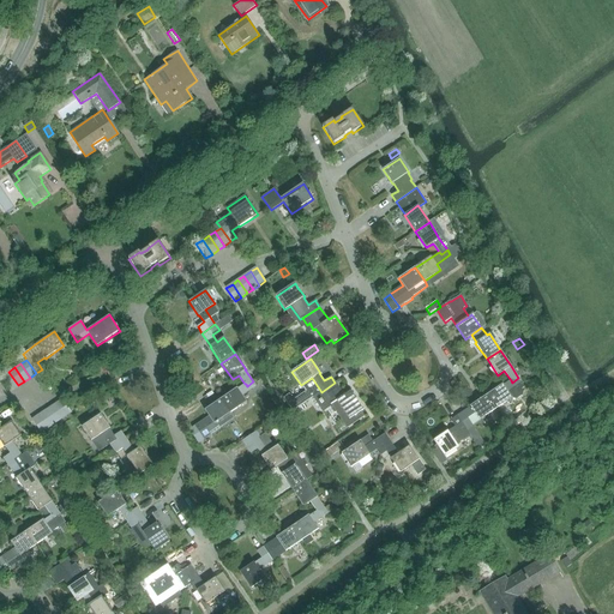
[(18,385),(8,372),(2,375),(12,390),(18,385)]
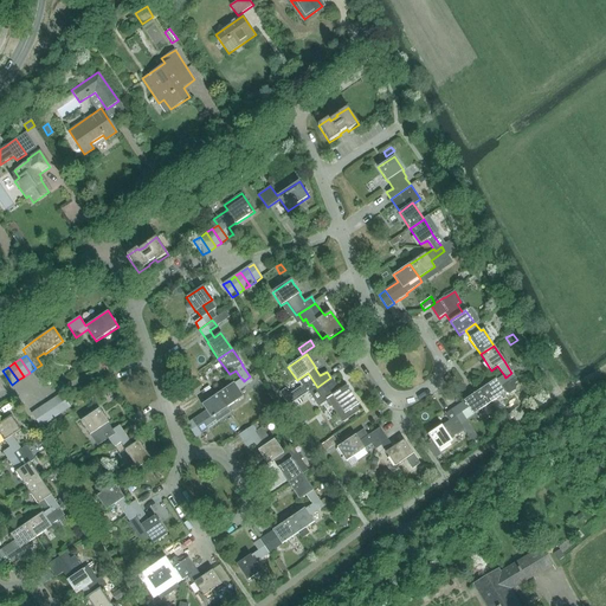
[(496,379),(481,391),(489,404),(502,395),(505,393),(509,394),(515,391),(516,386),(515,385),(517,382),(511,373),(505,378),(504,375),(497,380),(496,379)]
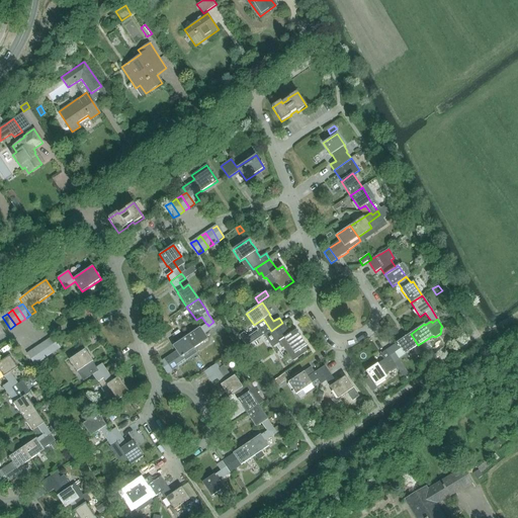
[(200,327),(186,337),(194,348),(220,331),(216,326),(217,326),(213,322),(208,326),(207,324),(206,324),(200,328),(200,327)]
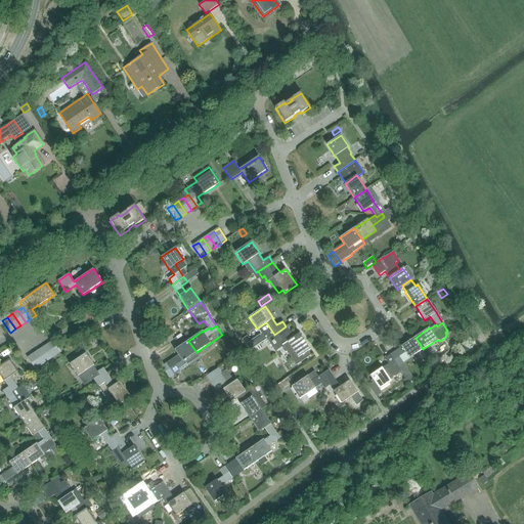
[(274,335),(267,339),(275,352),(284,346),(296,365),(311,355),(308,351),(310,350),(299,334),(294,338),(289,331),(286,326),(274,335)]
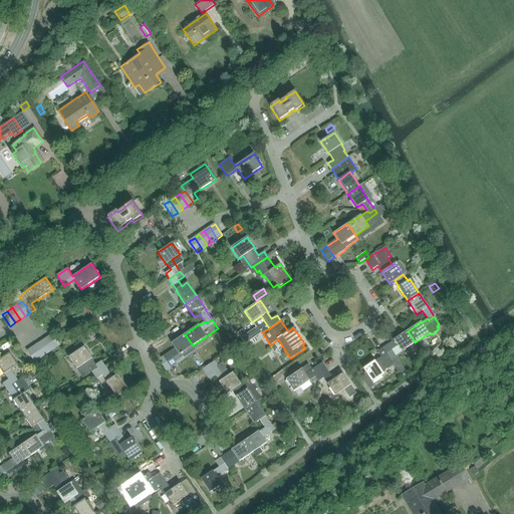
[(394,340),(382,348),(391,359),(396,355),(401,351),(415,342),(408,331),(394,340)]
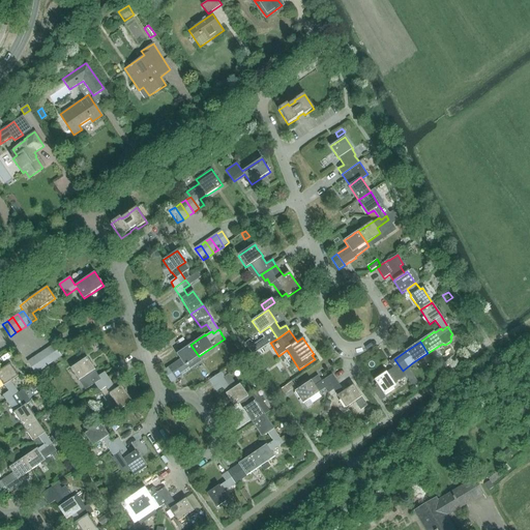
[(54,345),(49,348),(57,359),(62,356),(54,345)]
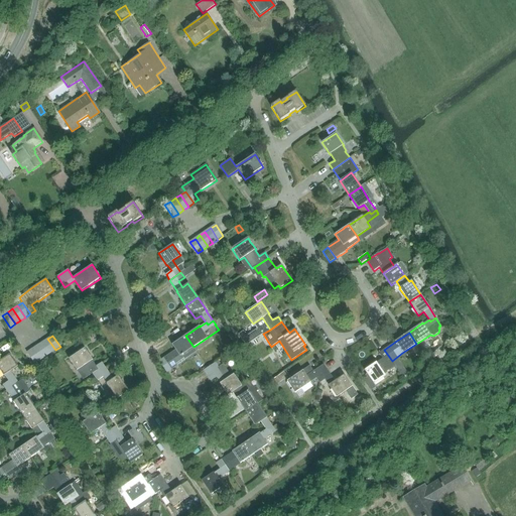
[(175,350),(164,358),(172,369),(176,366),(177,366),(176,365),(197,352),(196,350),(194,347),(185,336),(172,345),(175,350)]
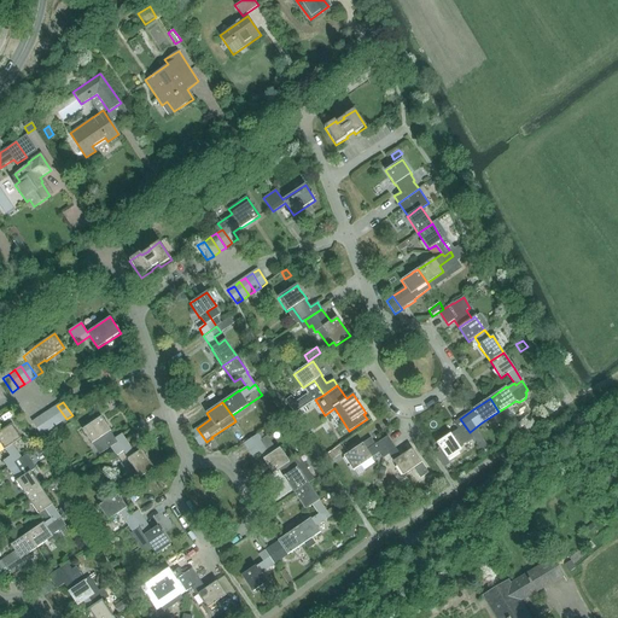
[(57,406),(51,410),(60,424),(66,419),(57,406)]
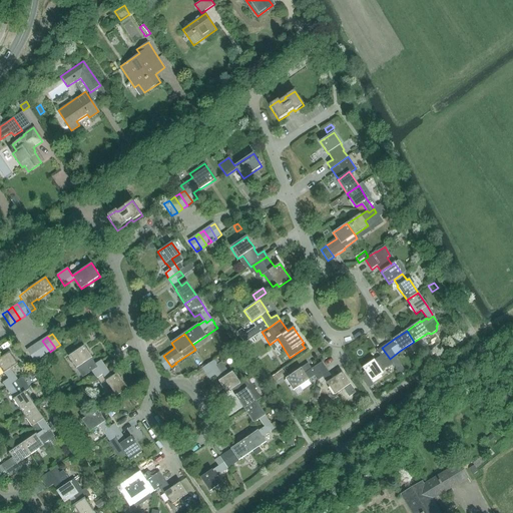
[(42,341),(37,344),(45,355),(50,352),(42,341)]
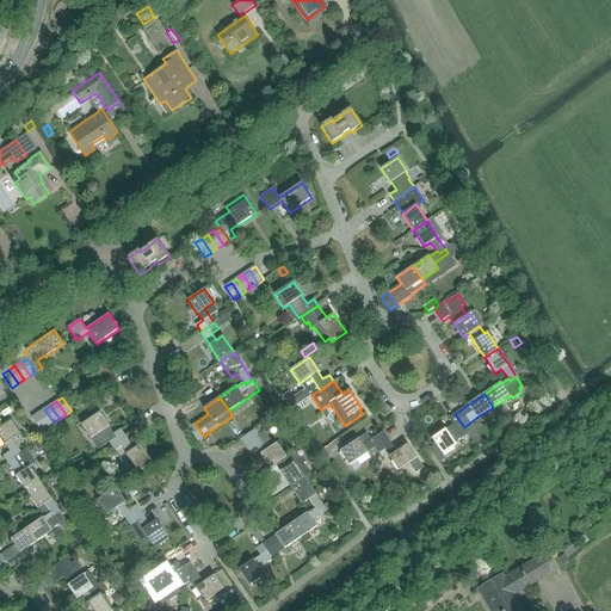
[(44,409),(38,413),(48,427),(54,423),(44,409)]
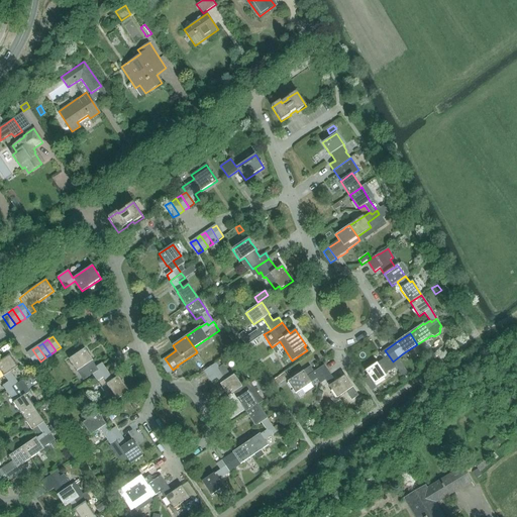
[(92,375),(94,377),(105,369),(102,364),(96,368),(92,362),(93,360),(89,355),(88,352),(85,348),(69,359),(83,381),(92,375)]
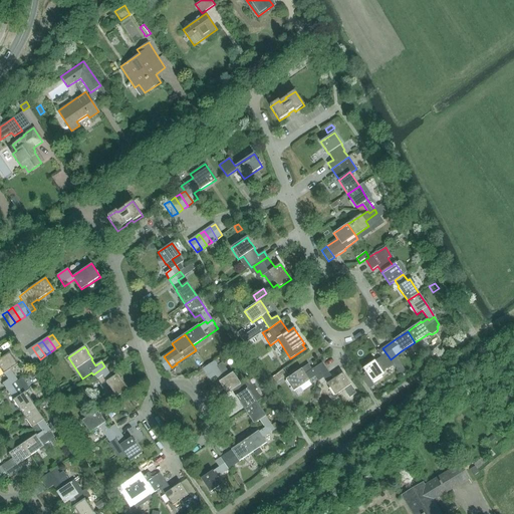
[(40,359),(32,347),(27,351),(34,362),(40,359)]
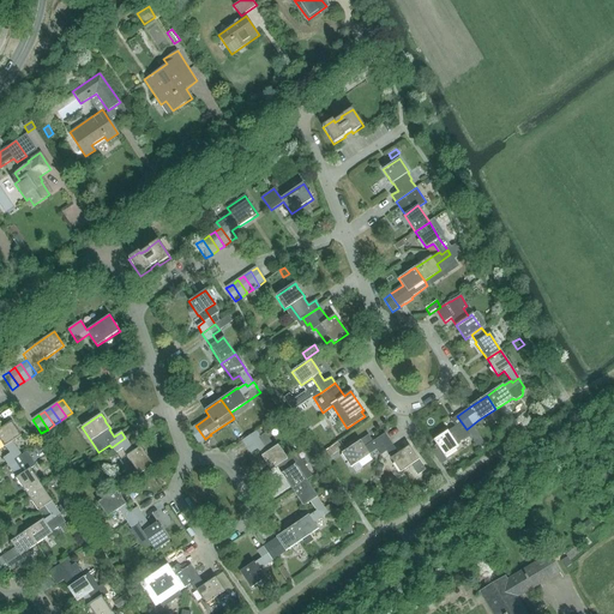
[(467,429),(457,416),(451,421),(456,427),(449,432),(447,431),(434,440),(445,457),(459,447),(455,441),(465,435),(463,432),(467,429)]
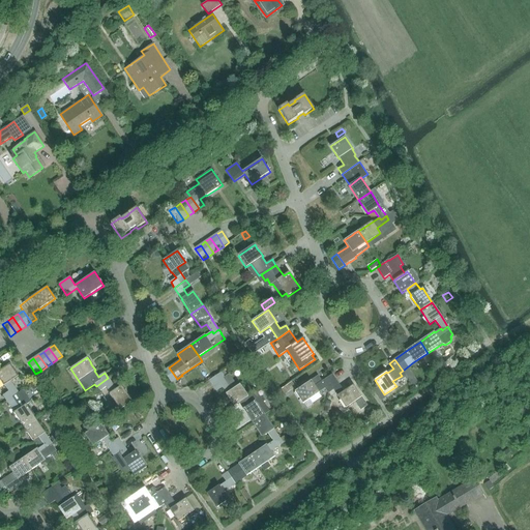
[(258,364),(263,372),(268,369),(263,360),(258,364)]
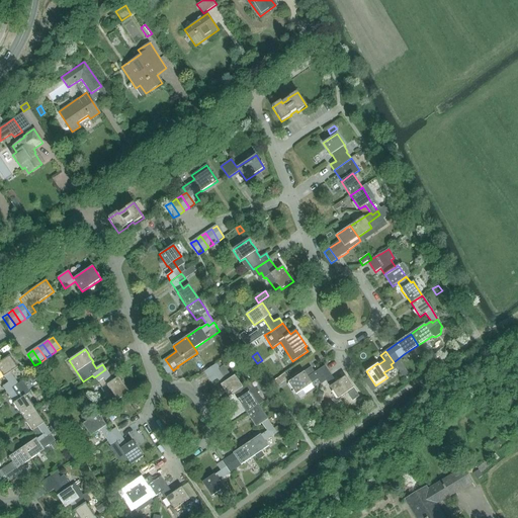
[(3,386),(7,392),(18,384),(18,383),(10,372),(18,367),(10,356),(0,362),(0,371),(4,377),(5,376),(9,382),(3,386)]
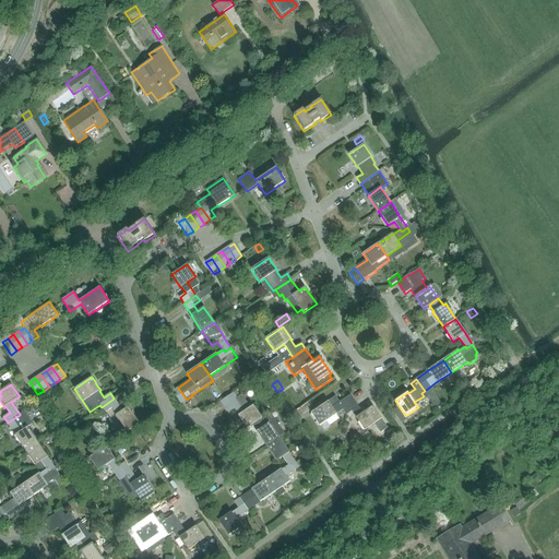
[(451,389),(458,397),(465,393),(459,384),(451,389)]
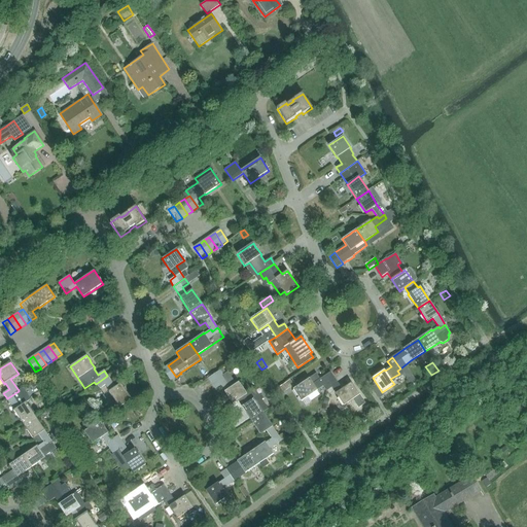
[(406,364),(400,369),(403,374),(410,370),(406,364)]
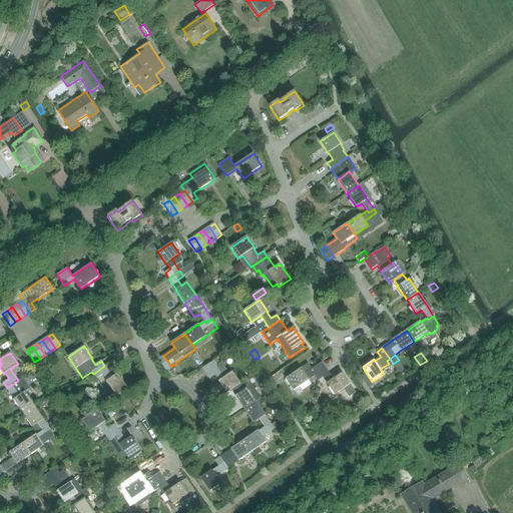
[(163,356),(158,360),(165,371),(171,367),(163,356)]
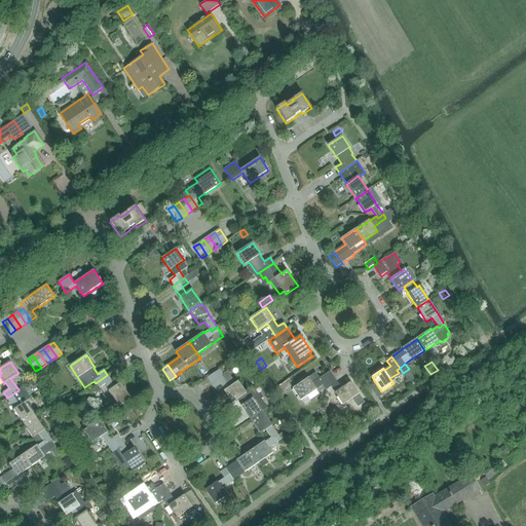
[(208,378),(212,383),(223,375),(219,370),(208,378)]
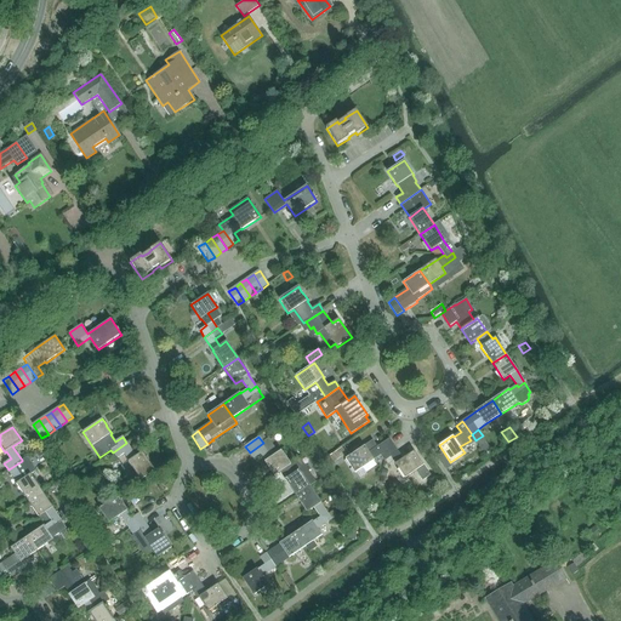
[(385,461),(385,460),(381,454),(394,445),(389,439),(377,446),(372,440),(346,459),(355,473),(372,461),(375,463),(382,459),(385,461)]
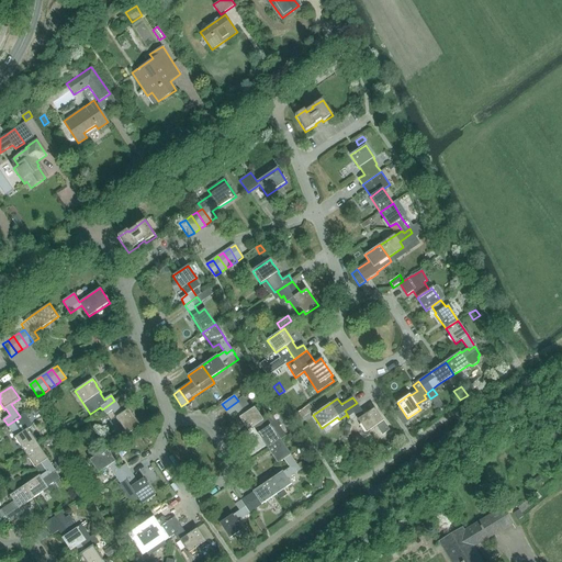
[(255,427),(267,418),(266,418),(262,420),(255,407),(251,409),(244,398),(238,402),(238,401),(226,409),(229,415),(236,411),(240,417),(239,418),(248,430),(255,427)]
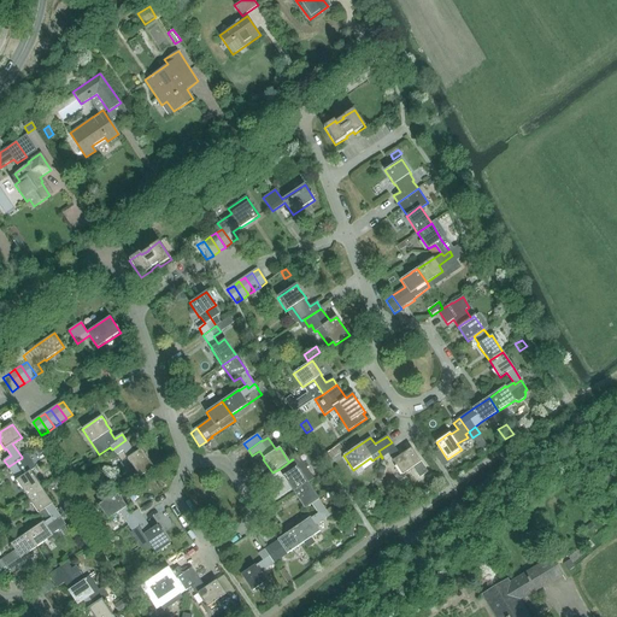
[(125,440),(112,450),(116,456),(123,451),(140,477),(154,468),(141,448),(135,453),(125,440)]
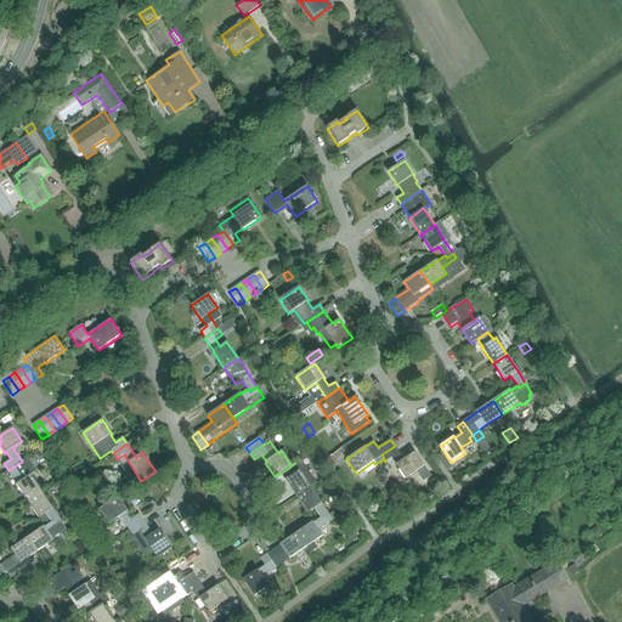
[(487,444),(481,447),(486,454),(492,450),(487,444)]
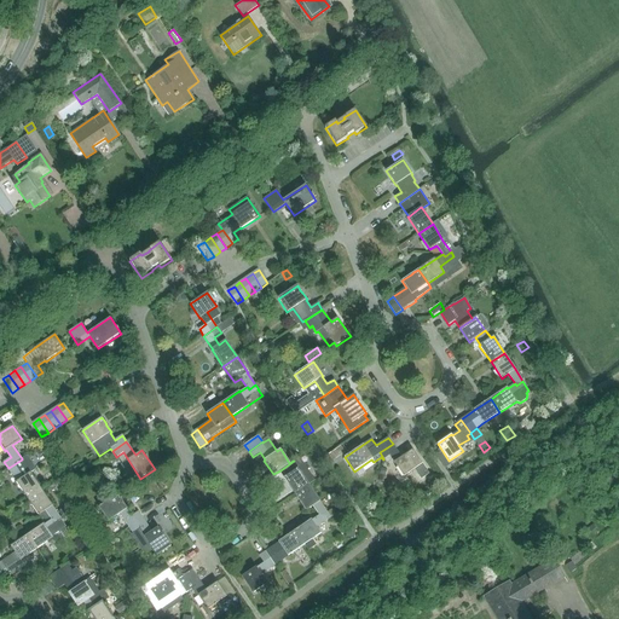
[(380,452),(383,458),(389,455),(394,462),(404,476),(415,469),(421,479),(429,474),(414,450),(401,457),(397,449),(393,444),(380,452)]
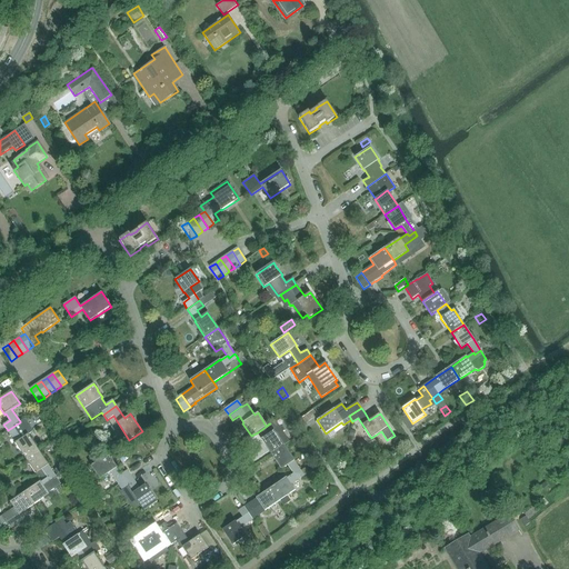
[(313,410),(306,416),(310,421),(317,417),(316,415),(313,410)]
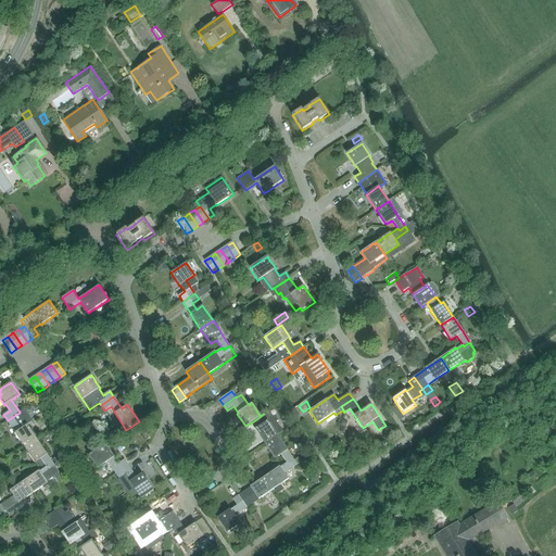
[(278,414),(282,411),(278,404),(274,407),(278,414)]
